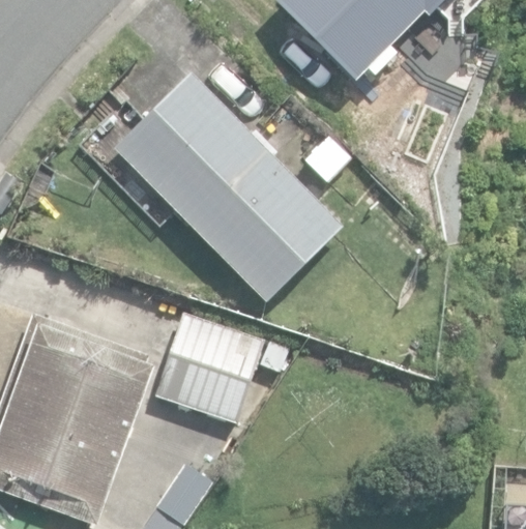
[(276,0),(355,79),(424,11),(430,18),(447,0),(276,0)]
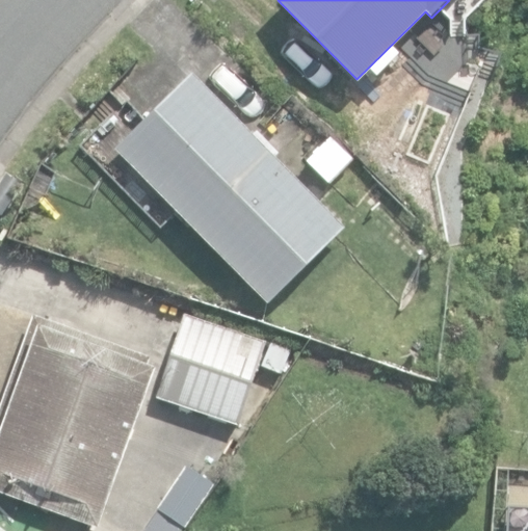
[(115,150),(266,303),(345,226),(194,72),(115,150)]
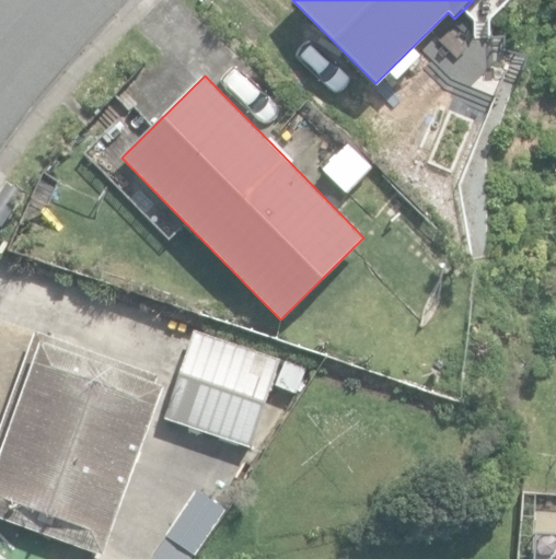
[(77,164),(94,147),(81,130),(62,150),(77,164)]
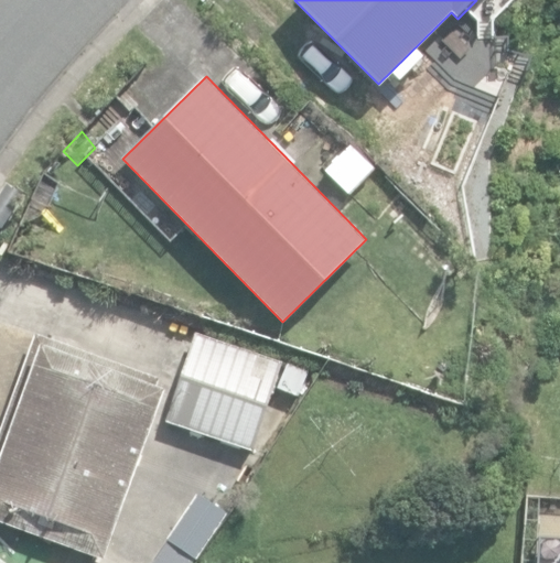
[(399,191),(345,142),(321,170),(375,217),(399,191)]
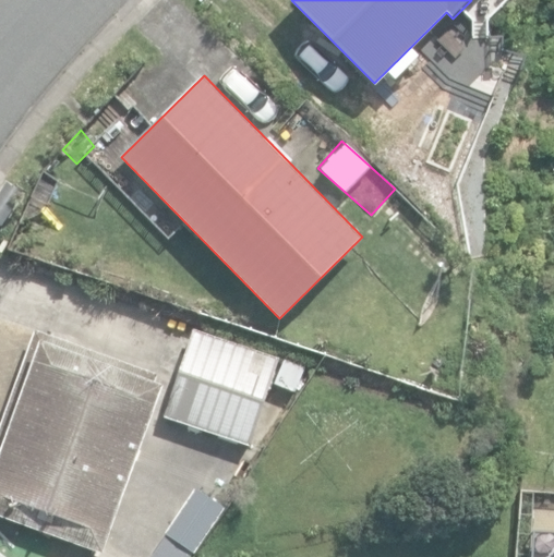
[(161,416),(245,446),(276,358),(192,329),(161,416)]
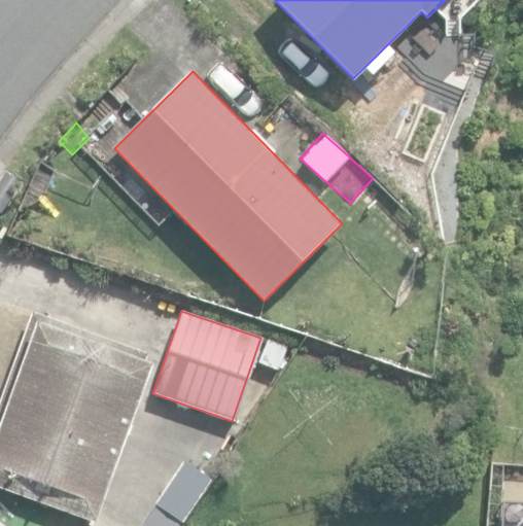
[(82,525),(86,518),(96,522),(152,364),(141,360),(144,353),(31,313),(0,399),(0,525),(82,525)]
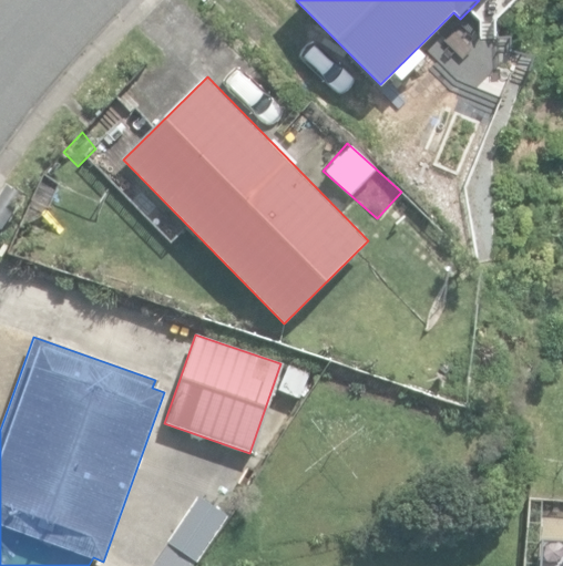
[(296,399),(306,373),(285,364),(276,391),(296,399)]
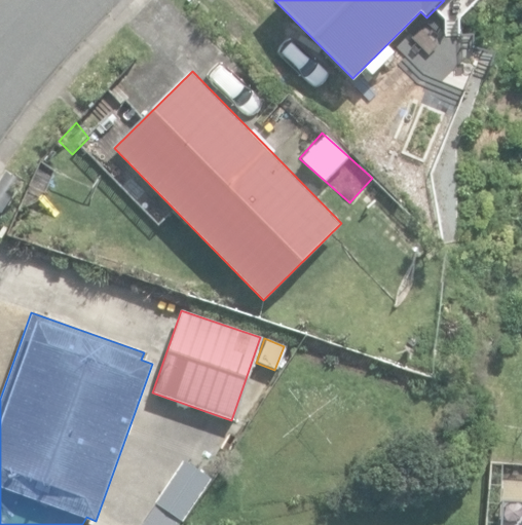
[(521,524),(521,490),(500,490),(497,524),(521,524)]
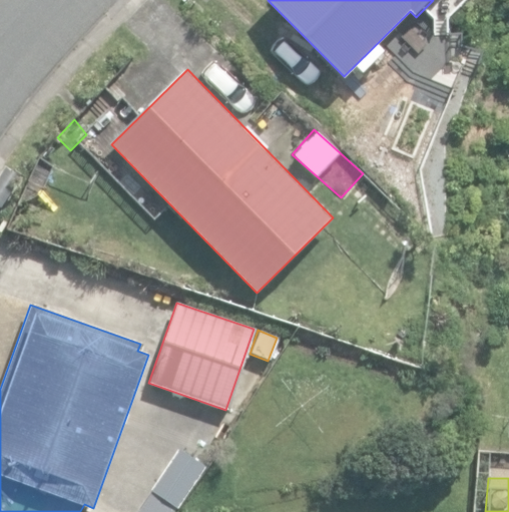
All buildings are outlined.
